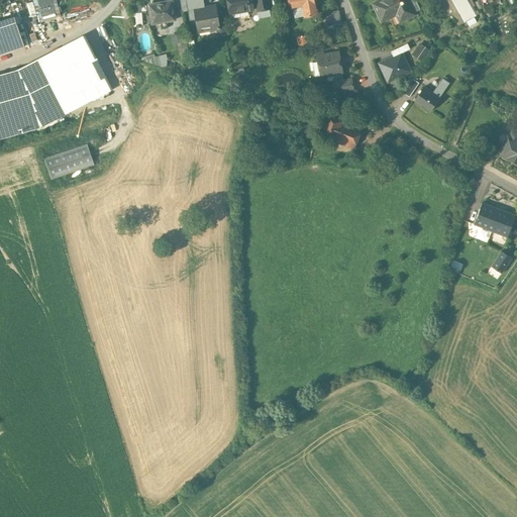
[(32,0),(38,21),(61,15),(57,0),(32,0)]
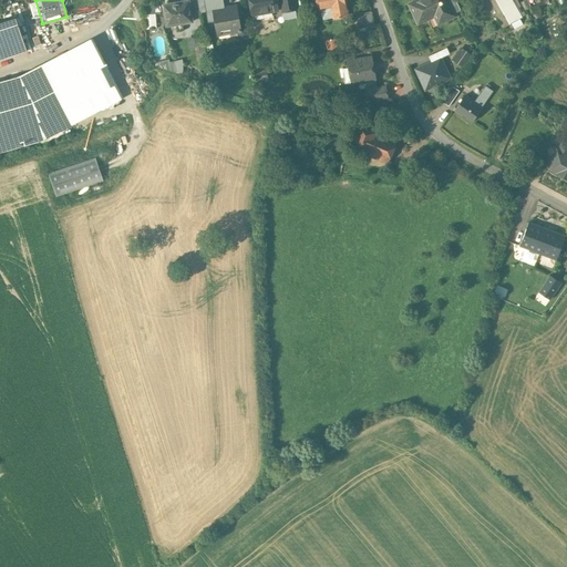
[(204,0),(196,0),(199,13),(206,12),(204,0)]
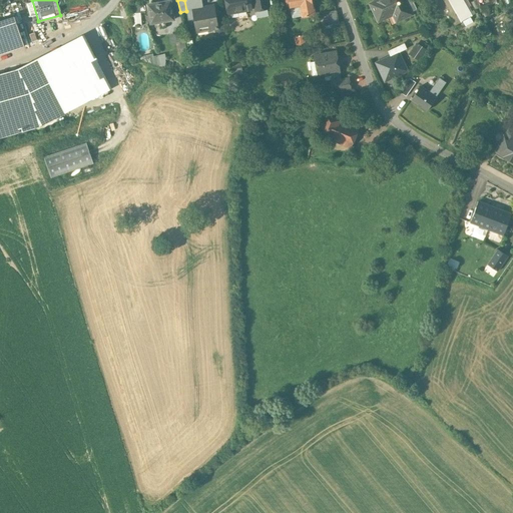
[(203,7),(201,0),(184,0),(186,11),(188,20),(194,19),(196,32),(214,29),(218,28),(217,21),(214,5),(203,7)]
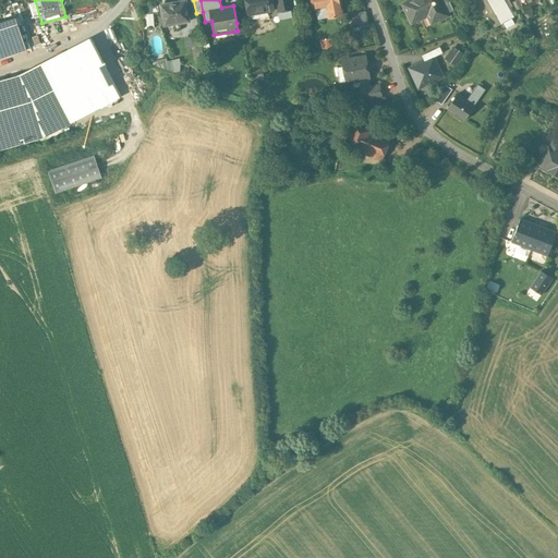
[(271,0),(244,0),(247,15),(274,11),(271,0)]
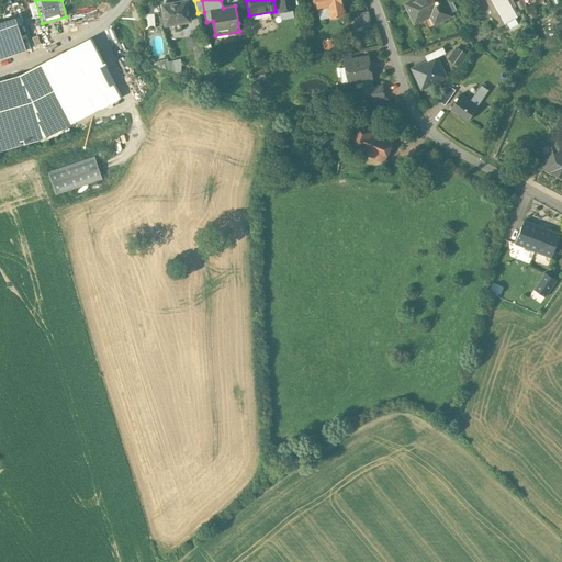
[(291,0),(278,0),(280,12),(293,10),(291,0)]
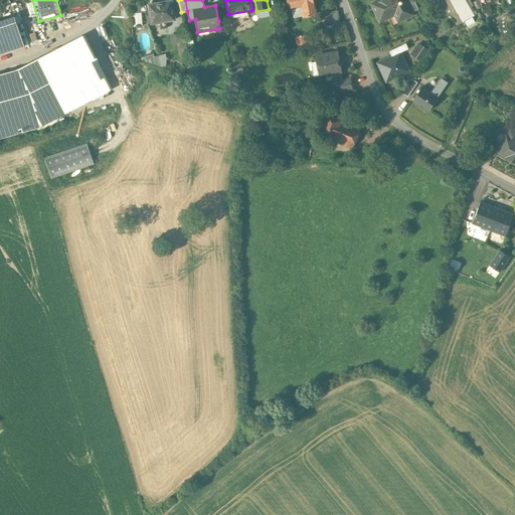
[(314,0),(288,0),(288,1),(288,2),(290,9),(302,6),(304,16),(316,14),(314,4),(315,4),(314,0)]
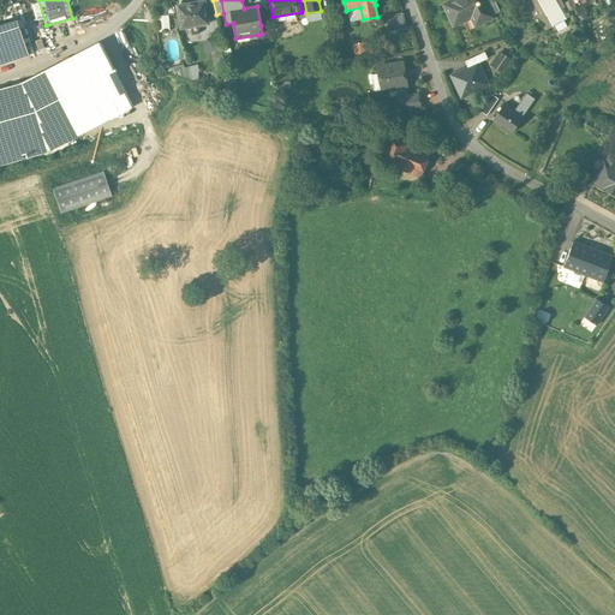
[(455,0),(445,5),(454,25),(477,15),(481,23),(493,17),(491,16),(484,0),(455,0)]
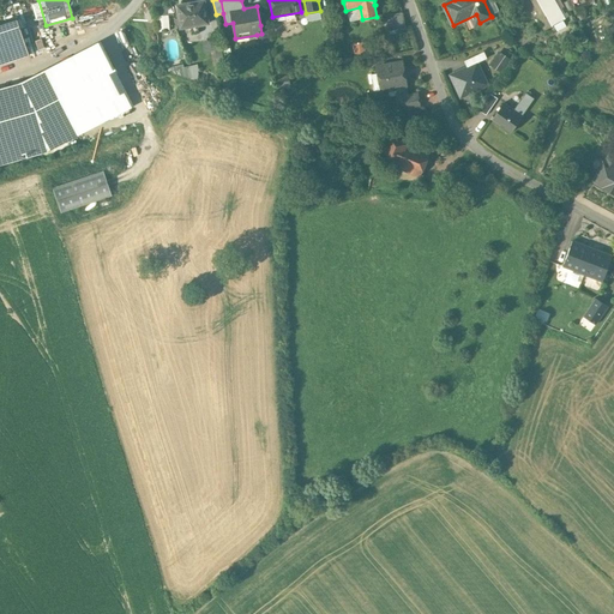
[(493,0),(483,0),(491,16),(499,11),(493,0)]
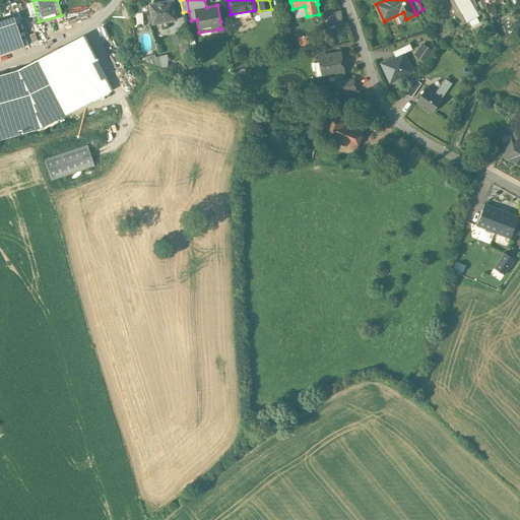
[(469,0),(454,0),(467,22),(478,16),(469,0)]
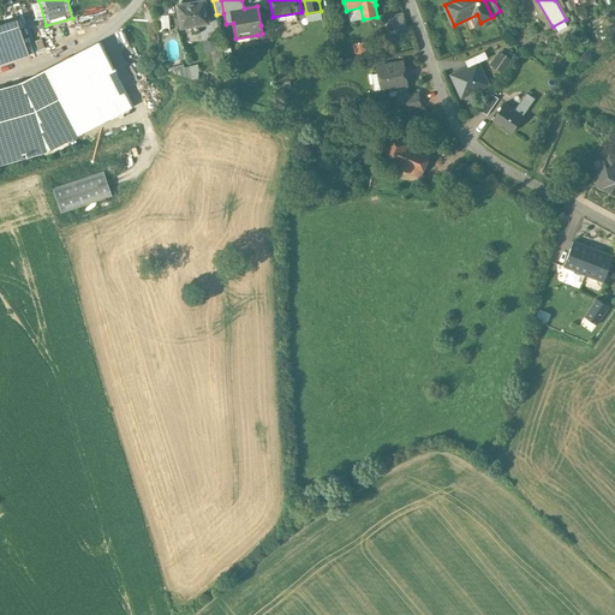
[(204,1),(177,6),(181,29),(208,24),(204,1)]
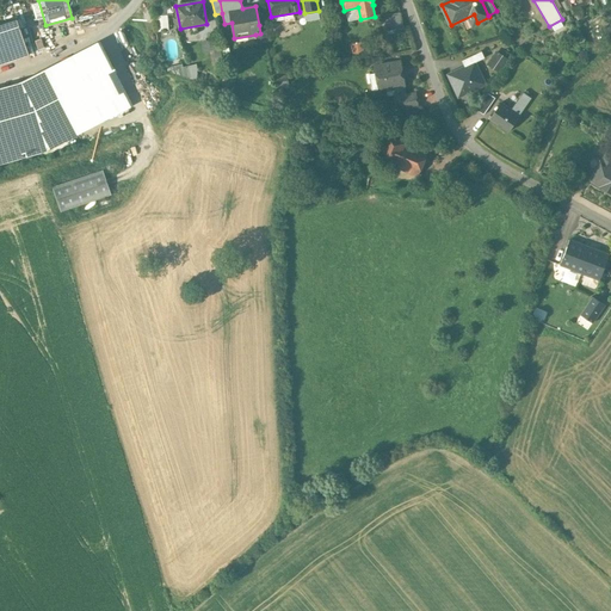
[(400,13),(384,17),(386,24),(401,20),(400,13)]
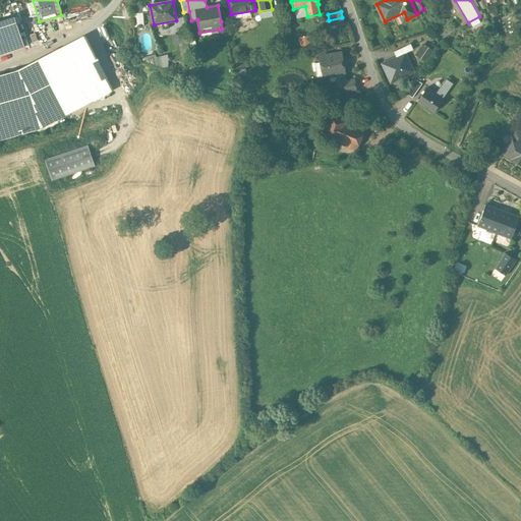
[(30,32),(25,33),(24,25),(25,25),(23,14),(17,16),(24,45),(33,43),(30,32)]
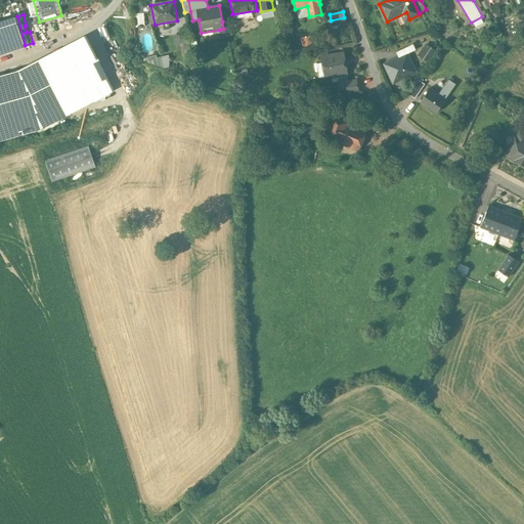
[(14,17),(0,22),(0,55),(25,47),(14,17)]
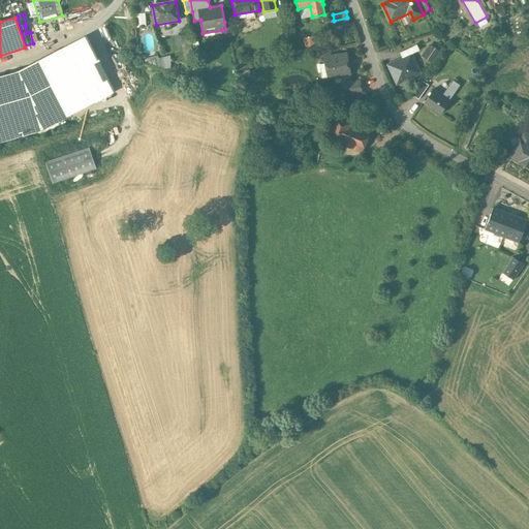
[(347,18),(334,21),(336,27),(349,24),(347,18)]
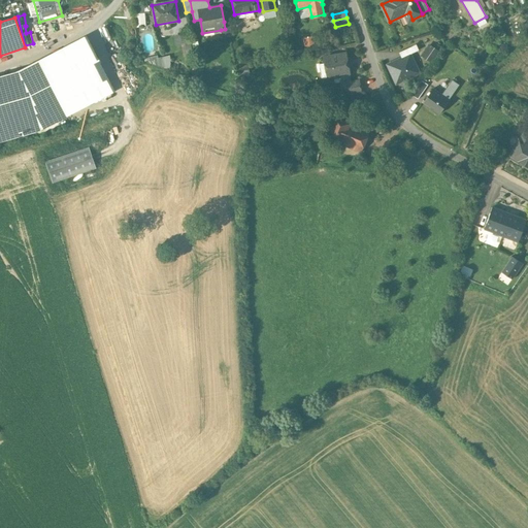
[(229,21),(224,22),(225,29),(221,30),(223,38),(232,36),(229,21)]
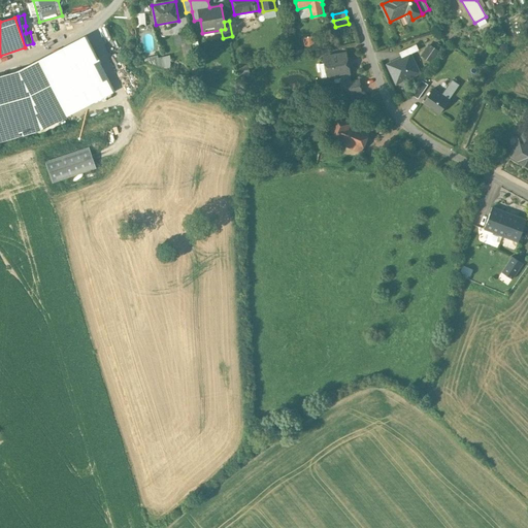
[(42,62),(20,73),(19,73),(31,111),(104,73),(89,42),(44,66),(42,62)]
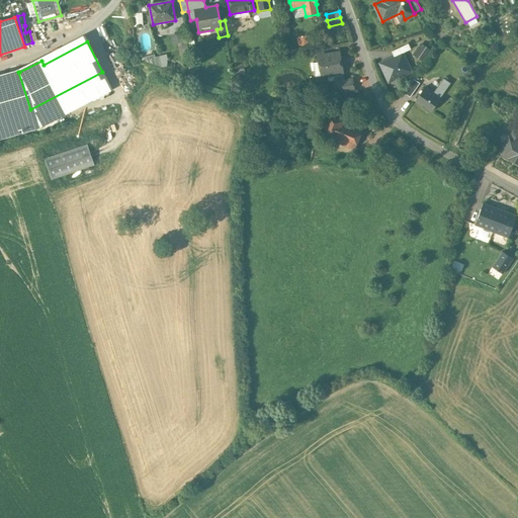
[(421,44),(413,55),(424,62),(431,51),(421,44)]
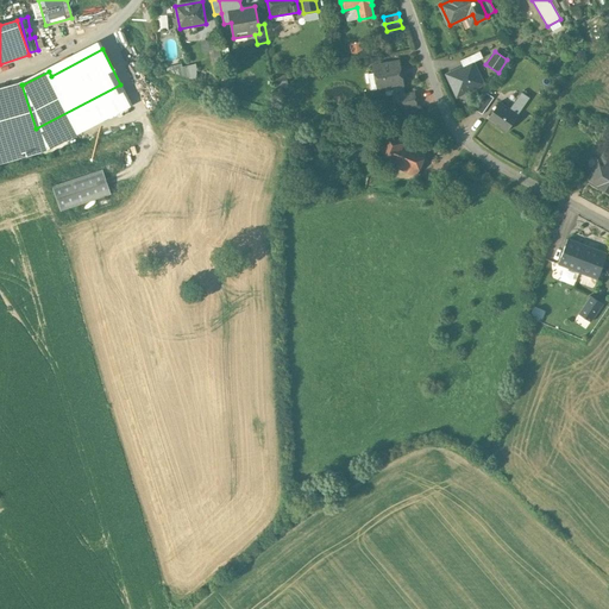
[(399,61),(374,66),(378,92),(385,90),(387,96),(394,95),(394,96),(403,95),(402,87),(403,87),(399,61)]
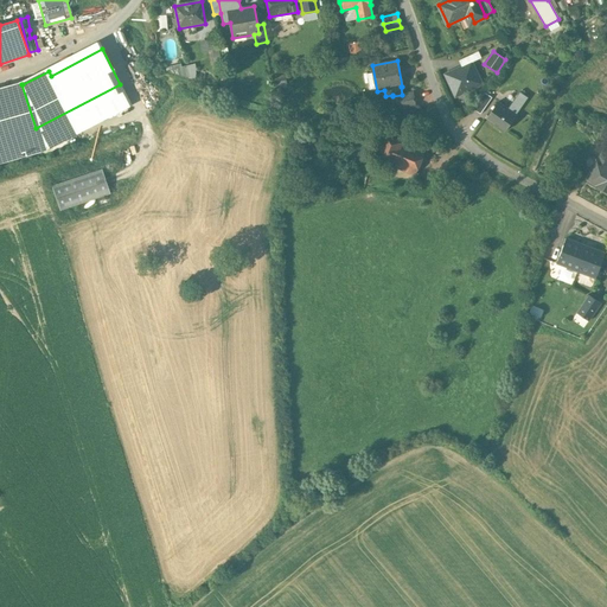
[(481,84),(471,63),(446,75),(455,96),(481,84)]
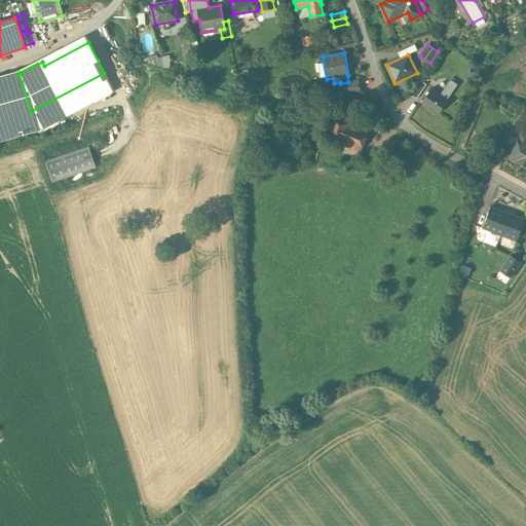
[(170,55),(159,57),(160,68),(171,67),(170,55)]
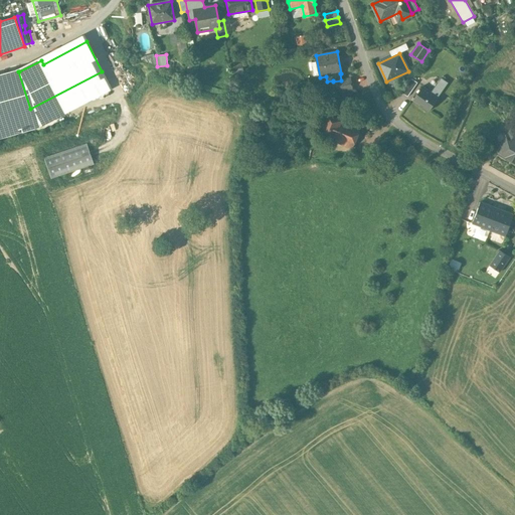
[(0,76),(0,117),(20,112),(20,109),(24,110),(30,109),(18,71),(0,76)]
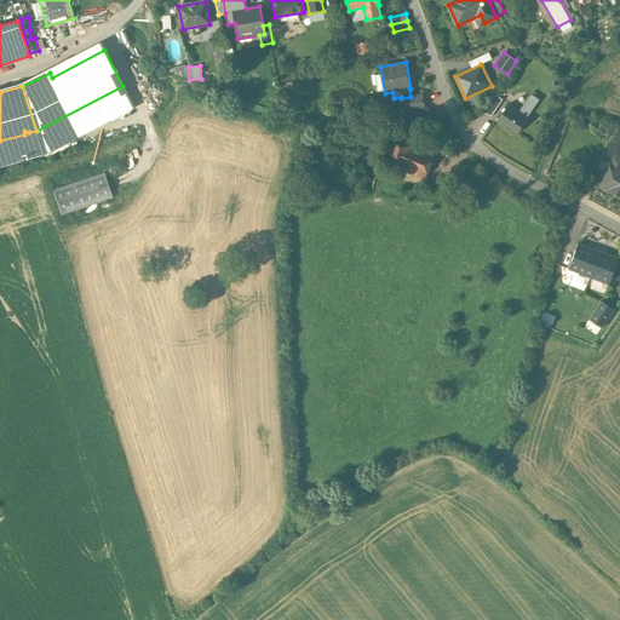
[(401,98),(402,108),(408,107),(408,110),(424,108),(422,95),(411,97),(401,98)]
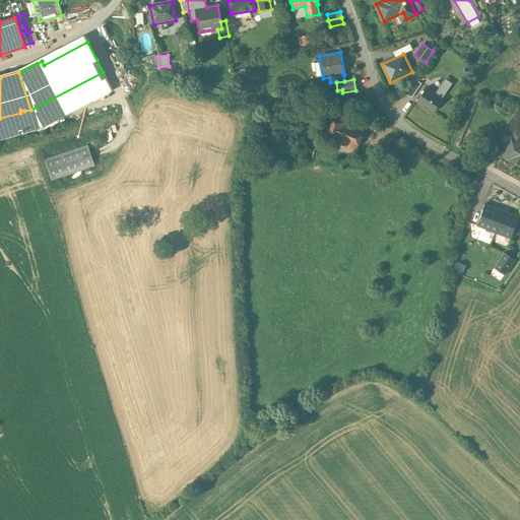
[(414,79),(405,93),(411,98),(421,83),(414,79)]
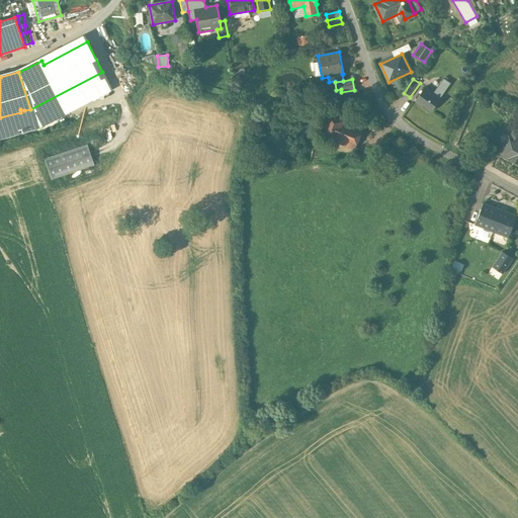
[(433,93),(425,87),(415,101),(431,112),(441,98),(440,97),(450,83),(443,79),(433,93)]
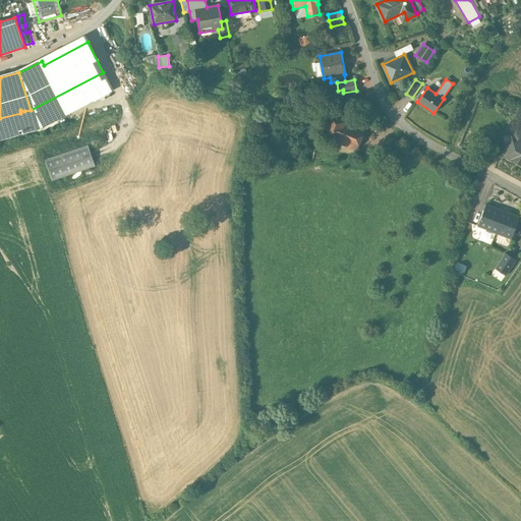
[(368,124),(336,108),(326,128),(358,145),(368,124)]
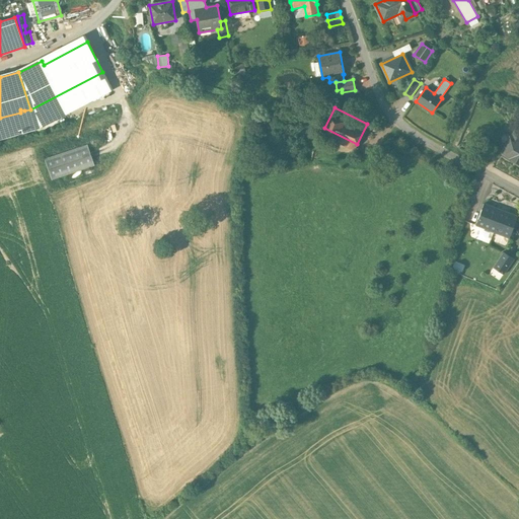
[(518,128),(516,126),(500,153),(518,163),(518,128)]
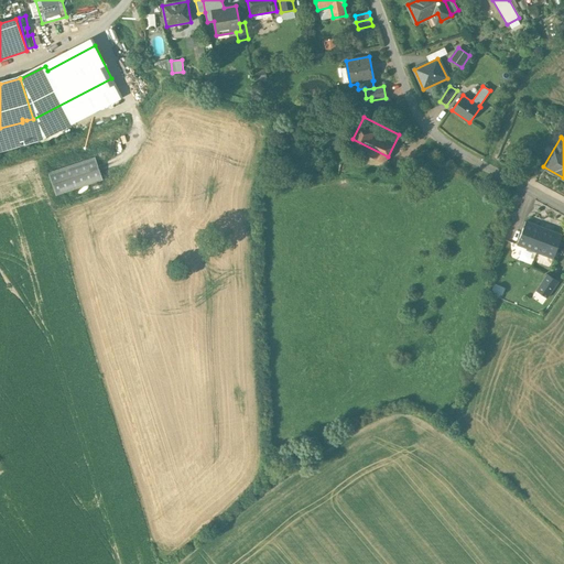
[(95,158),(49,173),(56,195),(102,180),(95,158)]
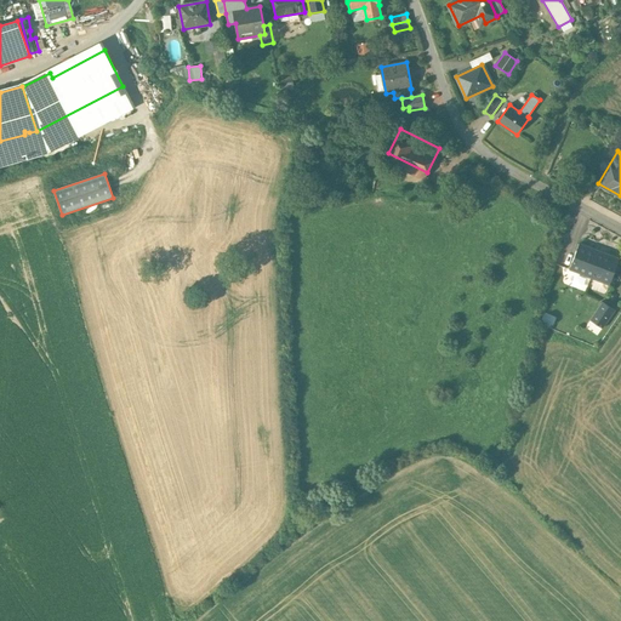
[(617,260),(579,244),(570,269),(609,284),(617,260)]
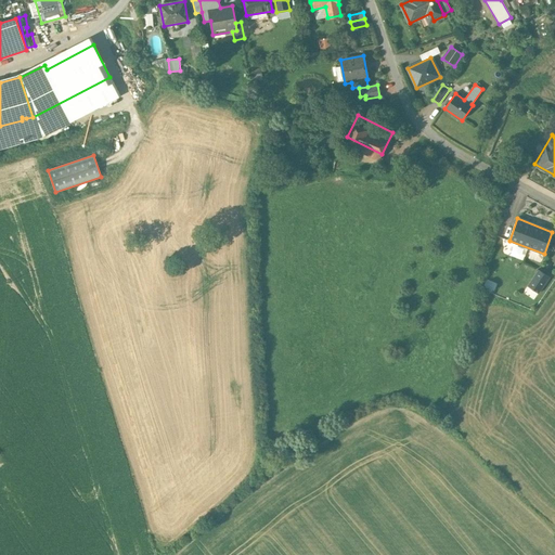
[(524,293),(536,299),(549,275),(537,269),(524,293)]
